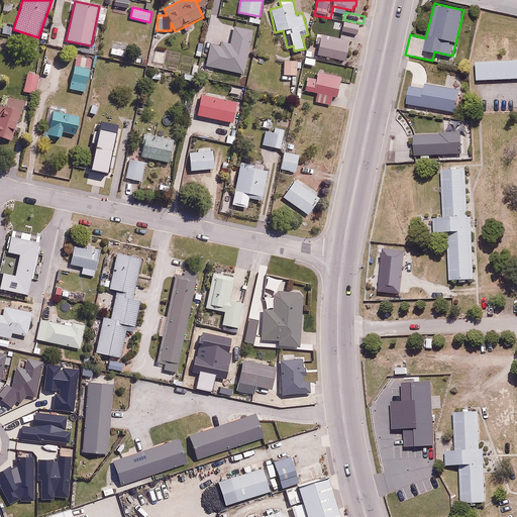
[(359,24),(345,21),(342,30),(356,34),(359,24)]
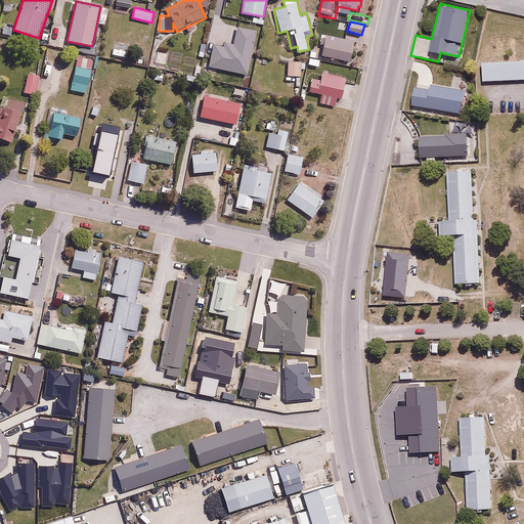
[(354,42),(326,36),(321,56),(349,63),(354,42)]
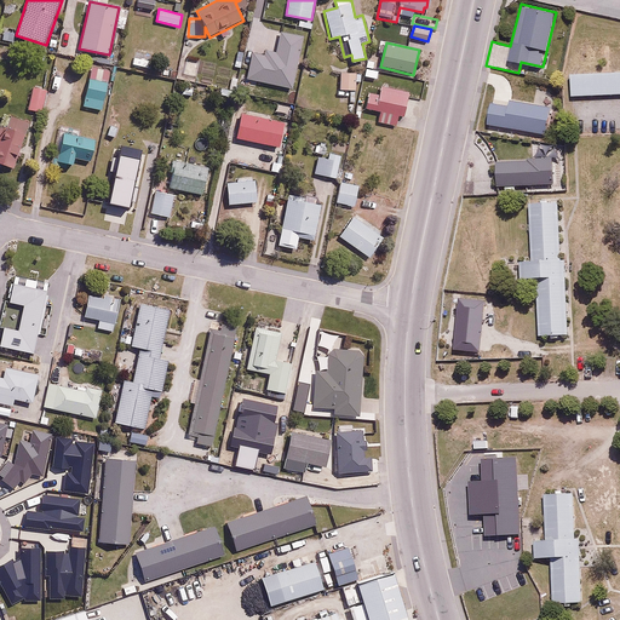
[(103,110),(108,68),(89,65),(84,108),(103,110)]
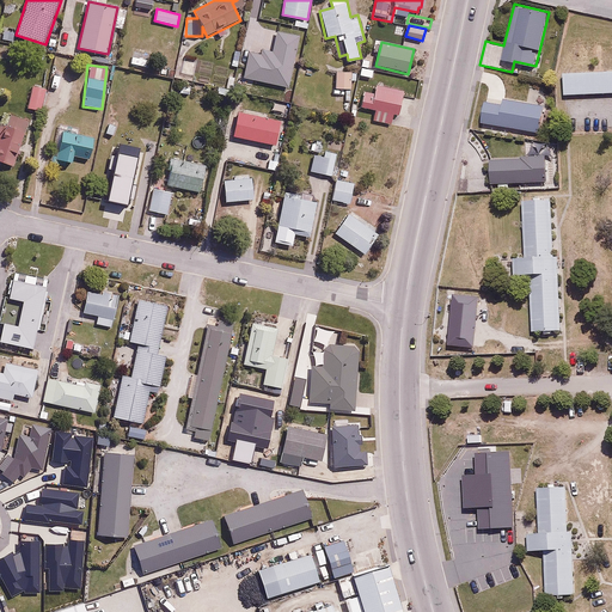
[(352,68),(335,68),(335,89),(352,89),(352,68)]
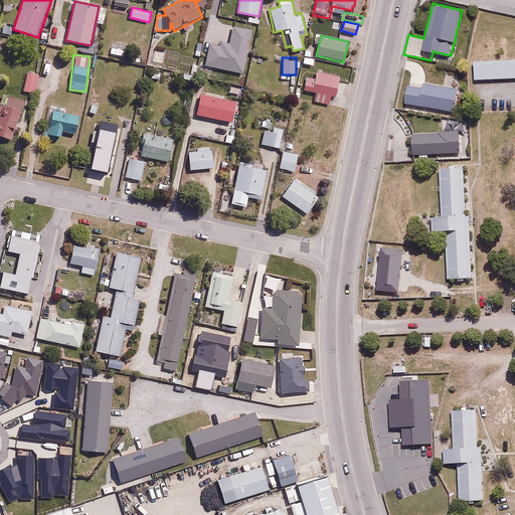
[(313,102),(328,106),(331,96),(334,97),(338,80),(350,83),(353,70),(306,59),(299,89),(316,93),(313,102)]
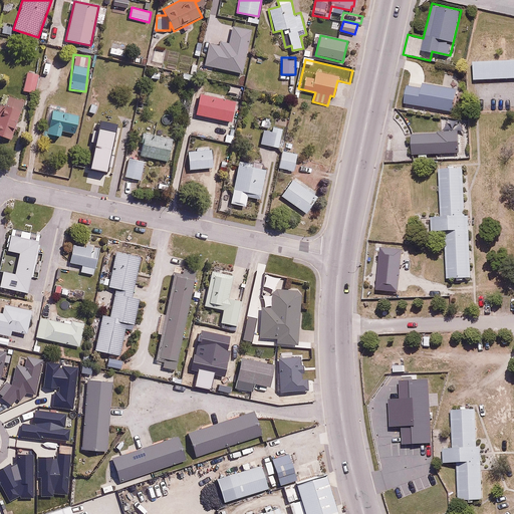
[(513,64),(470,66),(471,83),(513,82),(513,64)]
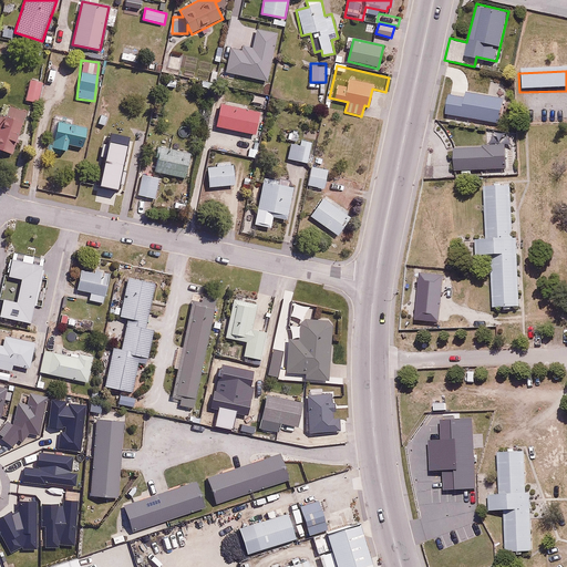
[(466,96),(451,93),(447,114),(501,122),(505,96),(467,90),(466,96)]
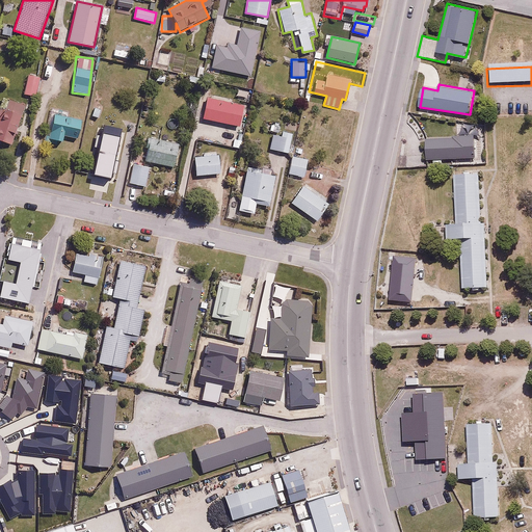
[(0,141),(12,147),(28,102),(0,91),(0,141)]
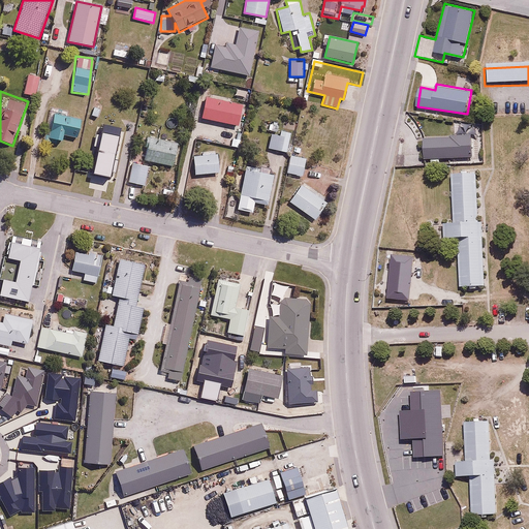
[(248,102),(207,94),(198,138),(240,147),(248,102)]
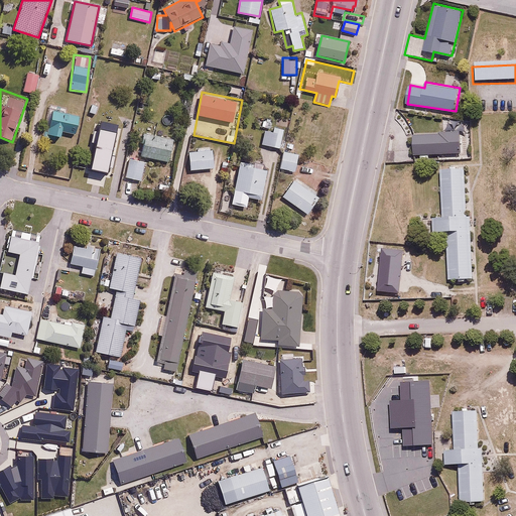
[(79,111),(71,109),(72,108),(49,104),(43,139),(61,142),(62,135),(77,137),(81,115),(78,115),(79,111)]
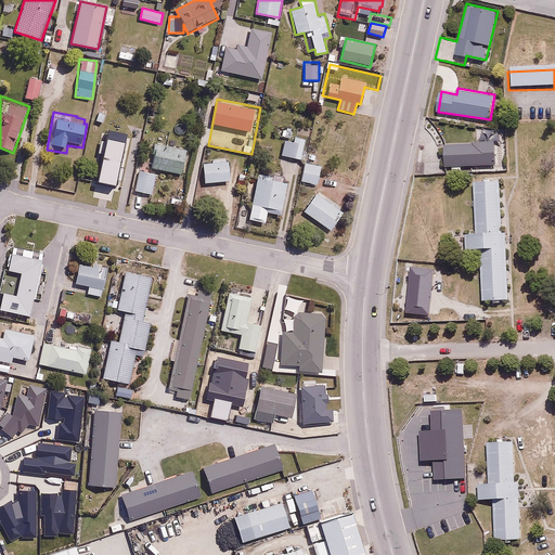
[(283,139),(281,155),(300,159),(304,140),(294,138),(296,128),(281,125),(278,138),(283,139)]
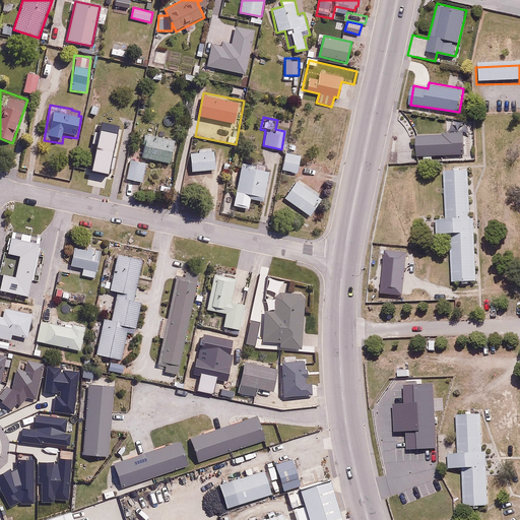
[(175,139),(137,130),(130,154),(168,164),(175,139)]
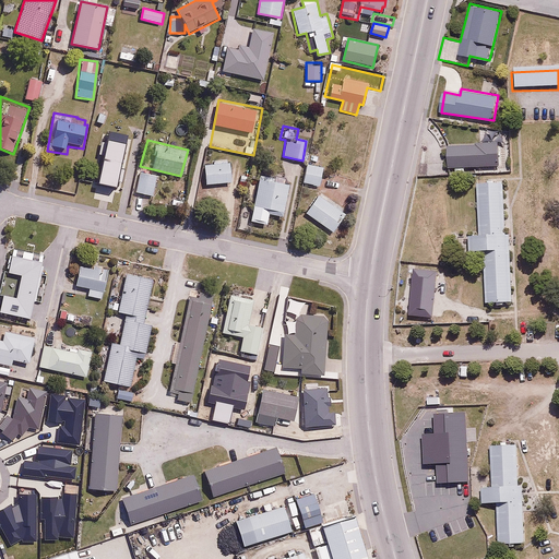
[(497,143),(448,145),(448,167),(498,165),(497,143)]
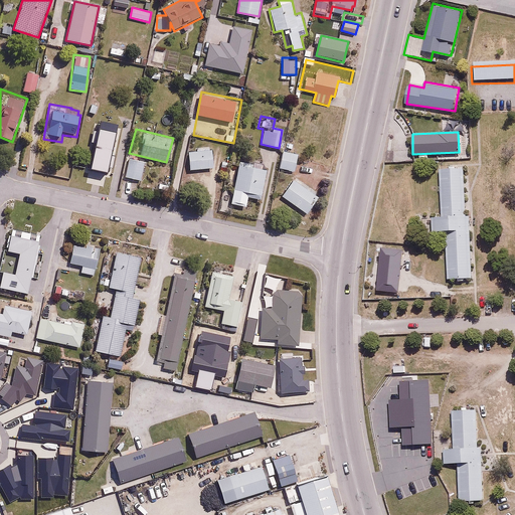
[(309,136),(301,134),(299,142),(307,144),(309,136)]
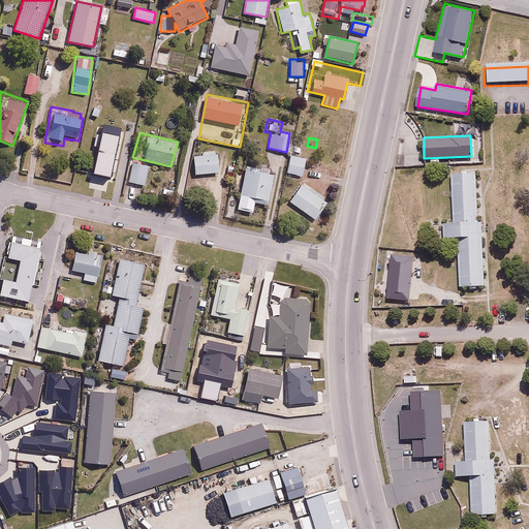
[(217,153),(192,156),(193,176),(219,174),(217,153)]
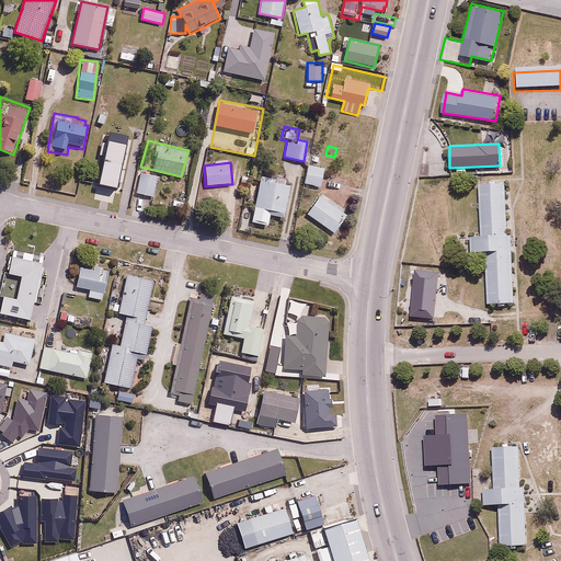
[(324,167),(307,163),(304,183),(320,186),(324,167)]
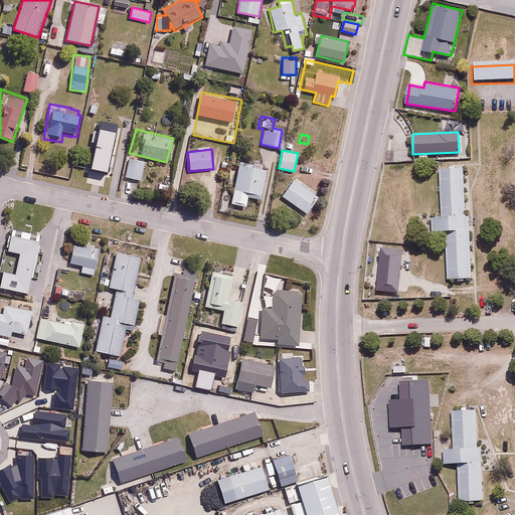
[(267,171),(239,166),(232,204),(246,207),(248,197),(262,199),(267,171)]
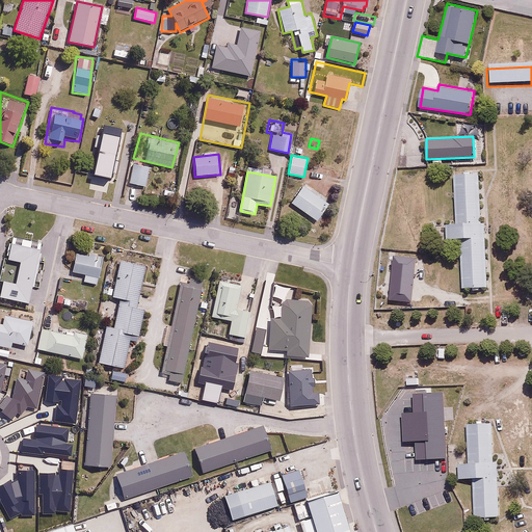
[(473,179),(449,180),(451,229),(440,229),(441,244),(455,243),(457,292),(479,291),(477,228),(474,228),(473,179)]
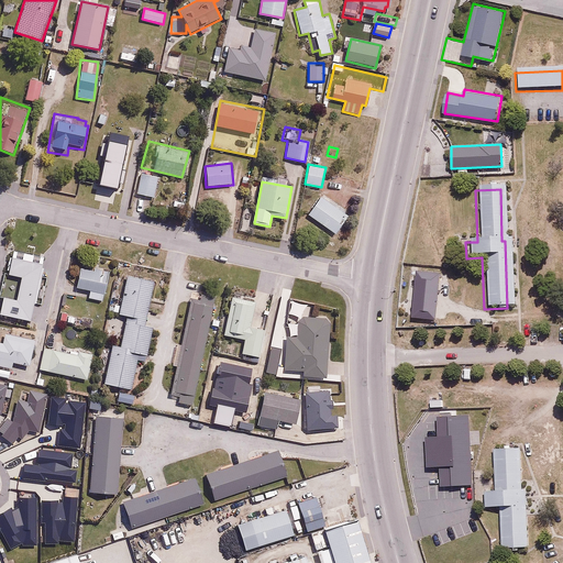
[(319,197),(306,214),(334,235),(348,218),(319,197)]
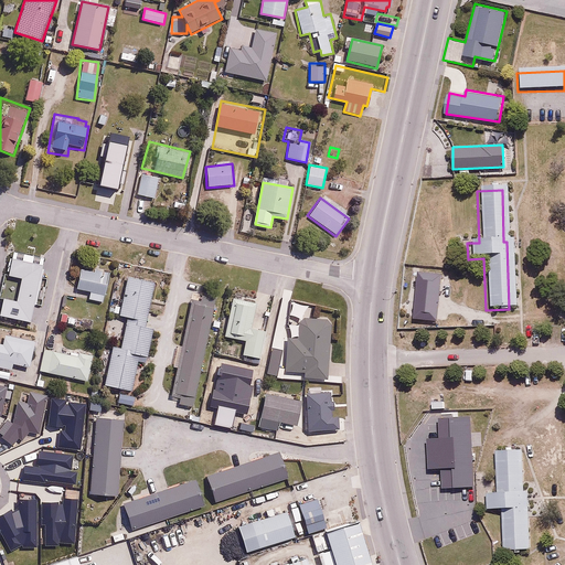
[(44,257),(13,251),(8,274),(22,277),(17,300),(3,297),(0,315),(0,317),(30,323),(44,257)]
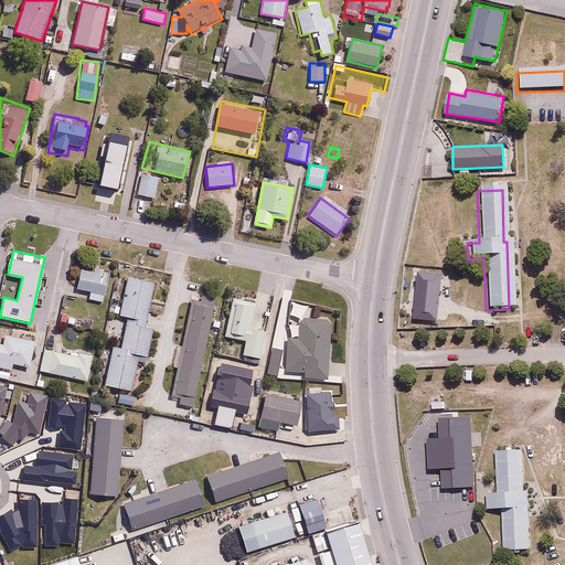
[(110,270),(80,265),(75,290),(89,292),(88,299),(104,302),(110,270)]
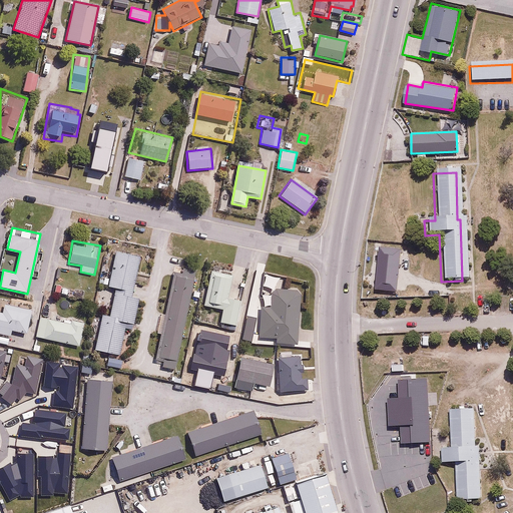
[(140,255),(115,250),(108,289),(113,290),(109,315),(101,313),(94,351),(120,356),(126,324),(135,326),(140,298),(133,297),(140,255)]
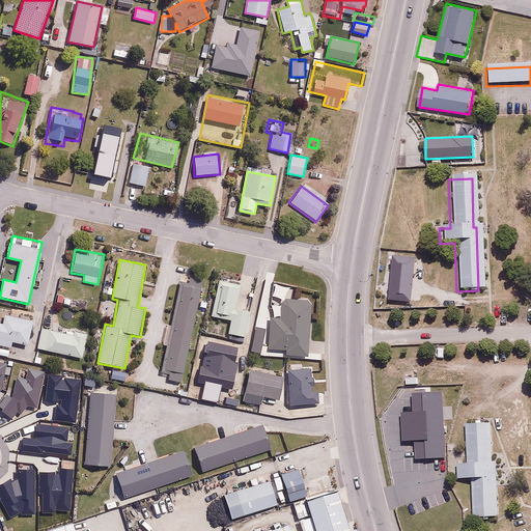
[(182,384),(203,276),(190,274),(188,282),(182,281),(162,376),(171,378),(170,382),(182,384)]
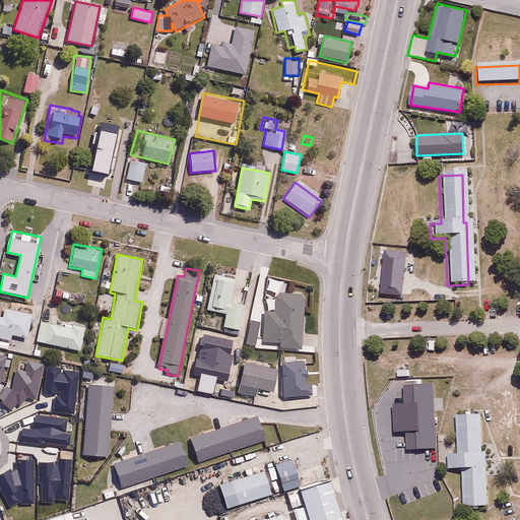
[(224,314),(222,326),(239,329),(244,304),(231,302),(236,278),(213,274),(206,311),(224,314)]
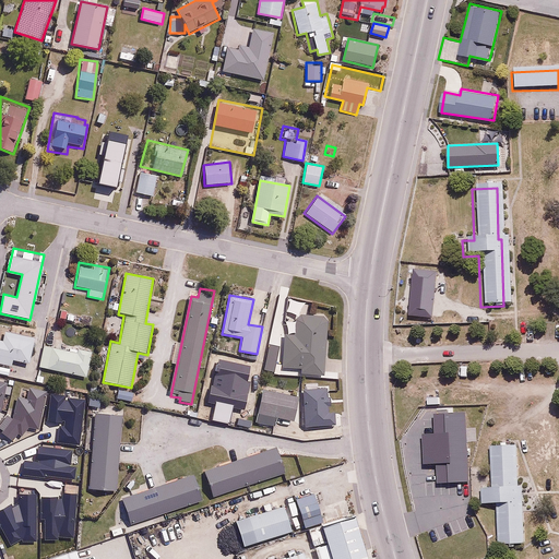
[(295,333),(284,333),(283,368),(300,368),(300,375),(325,375),(326,316),(295,316),(295,333)]
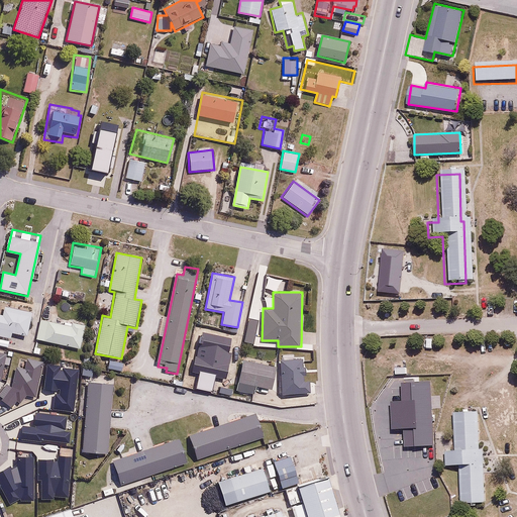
[(31,311),(2,306),(1,313),(0,312),(0,335),(11,337),(11,334),(27,336),(31,311)]
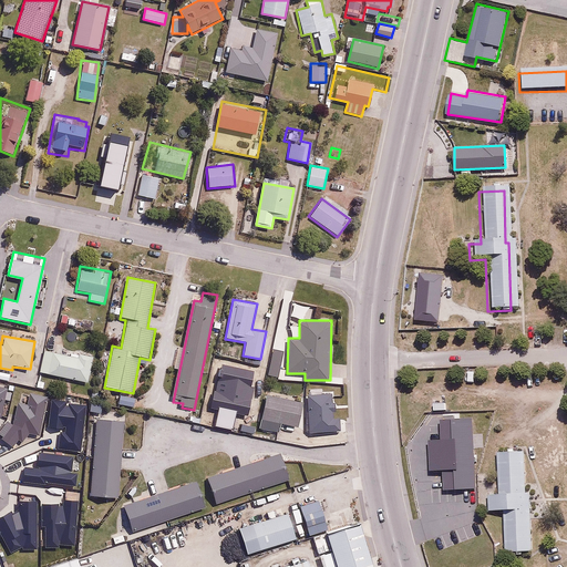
[(92,357),(44,348),(39,372),(88,381),(92,357)]
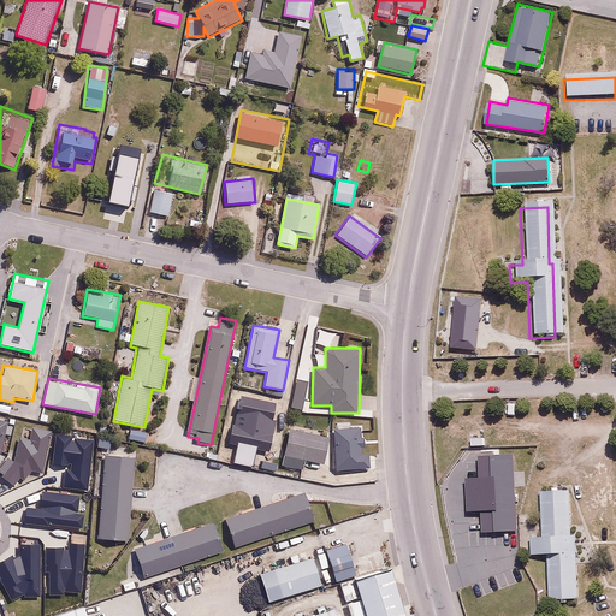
[(327,434),(286,430),(282,471),(304,473),(307,460),(325,462),(327,434)]
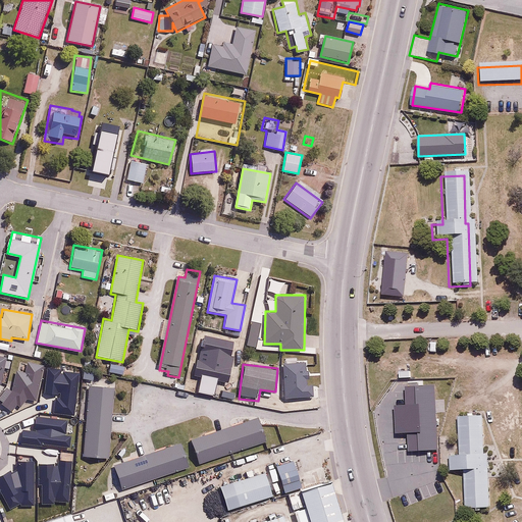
[(113,388),(88,387),(84,457),(110,458),(113,388)]
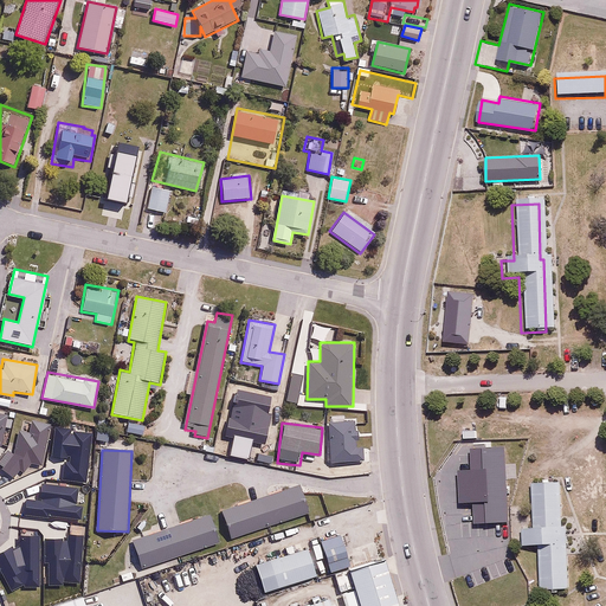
[(496,528),(492,455),(459,457),(461,476),(449,477),(450,510),(462,509),(463,529),(496,528)]
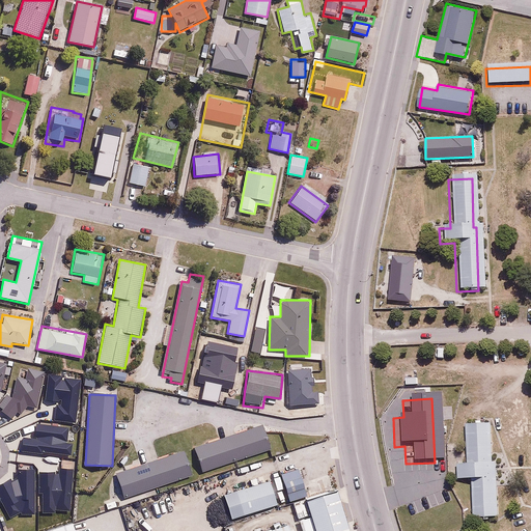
[(261,424),(193,448),(202,474),(270,450),(261,424)]
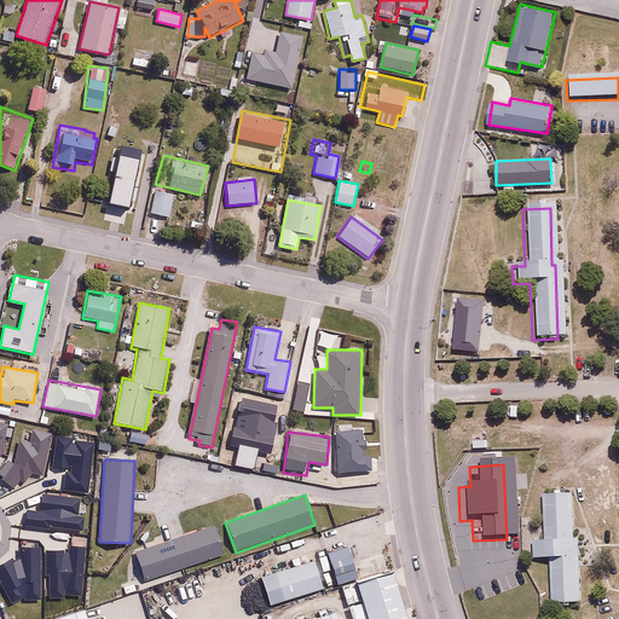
[(567,496),(537,497),(539,545),(530,545),(530,563),(544,562),(545,606),(573,605),(572,543),(568,543),(567,496)]
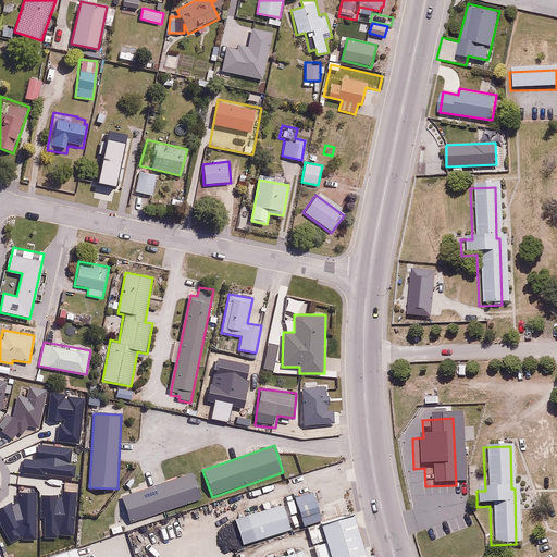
[(194,473),(120,494),(128,523),(202,503),(194,473)]
